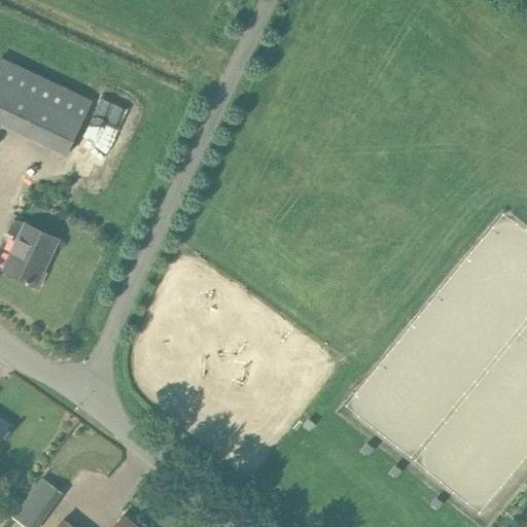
[(0,123),(66,154),(92,100),(0,56),(0,123)]
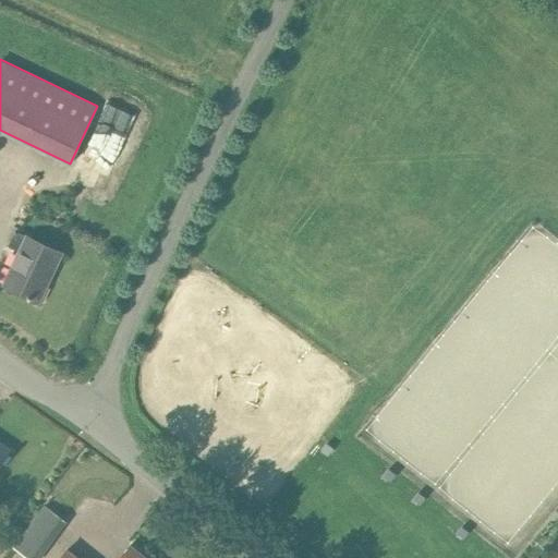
[(19,250),(2,286),(38,302),(62,253),(15,231),(9,244),(19,250)]
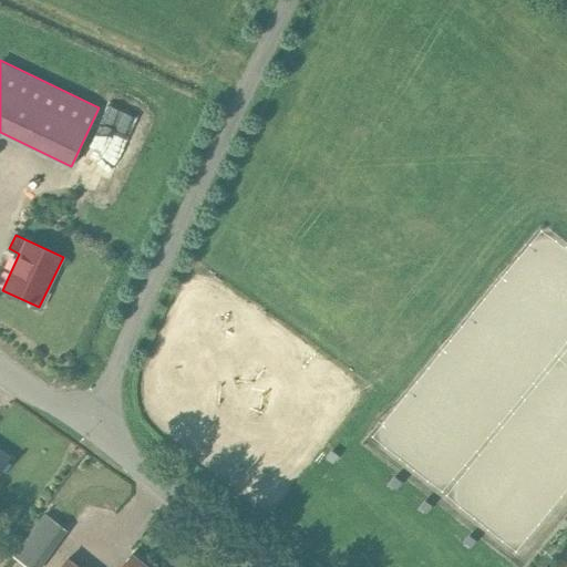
[(0,449),(0,472),(11,456),(0,449)]
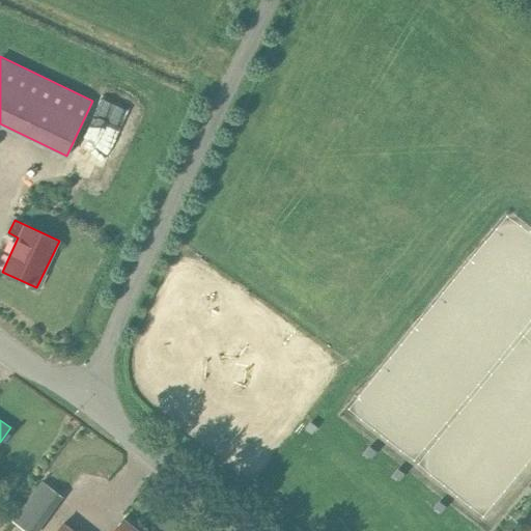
[(16,523),(31,530),(42,530),(64,491),(40,477),(16,523)]
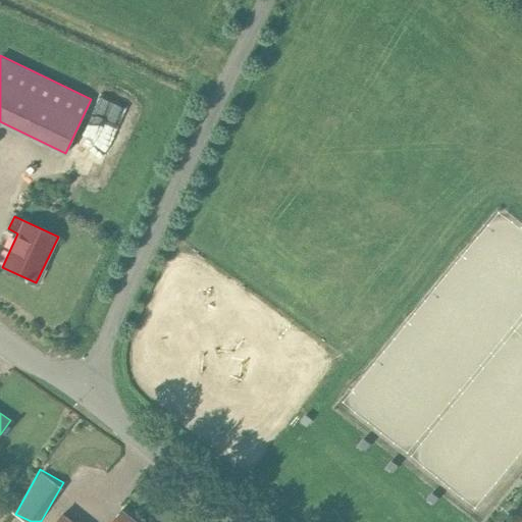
[(137,521),(120,509),(109,521),(74,521),(62,513),(55,521),(137,521)]
